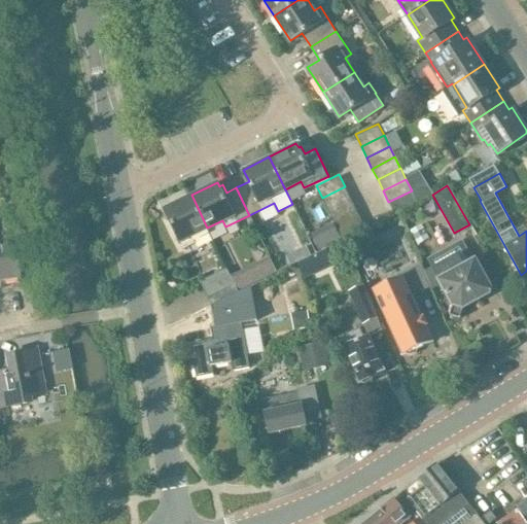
[(327,208),(350,198),(345,186),(322,198),(327,208)]
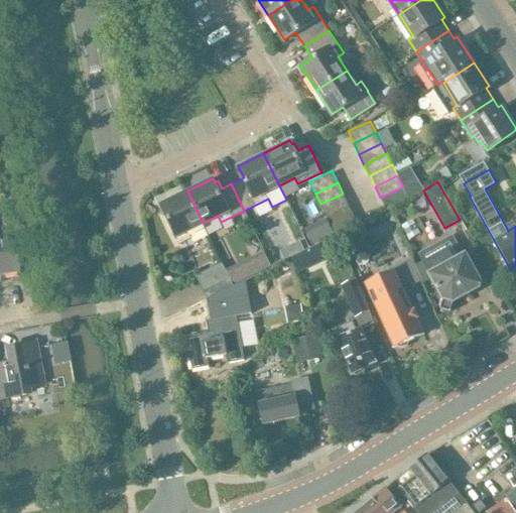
[(403,186),(380,198),(386,208),(408,197),(403,186)]
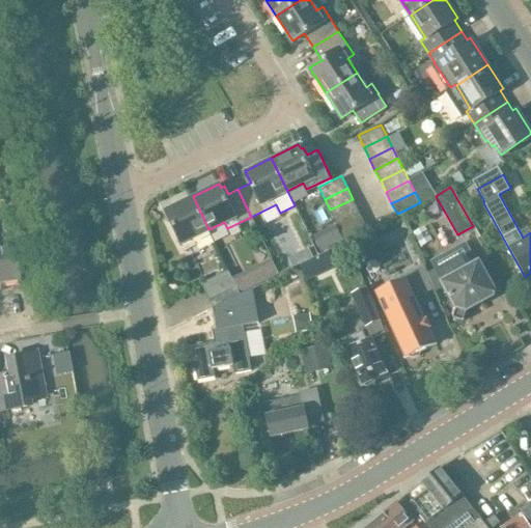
[(193,237),(208,229),(193,196),(166,210),(185,249),(197,244),(193,237)]
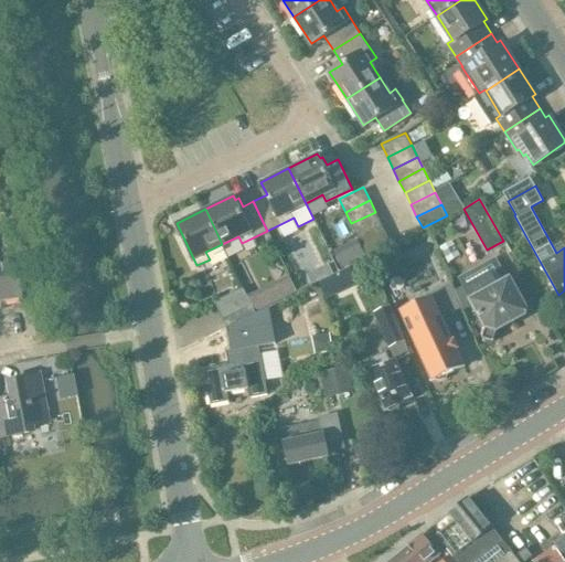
[(356,235),(381,223),(375,212),(351,223),(356,235)]
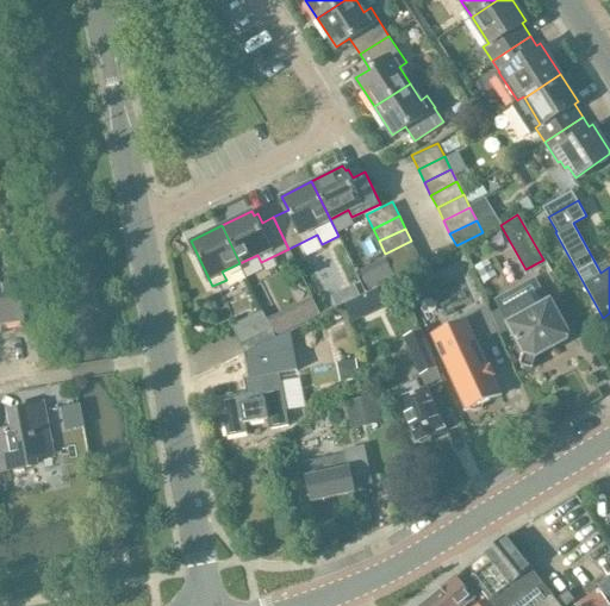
[(391,266),(417,252),(411,241),(385,254),(391,266)]
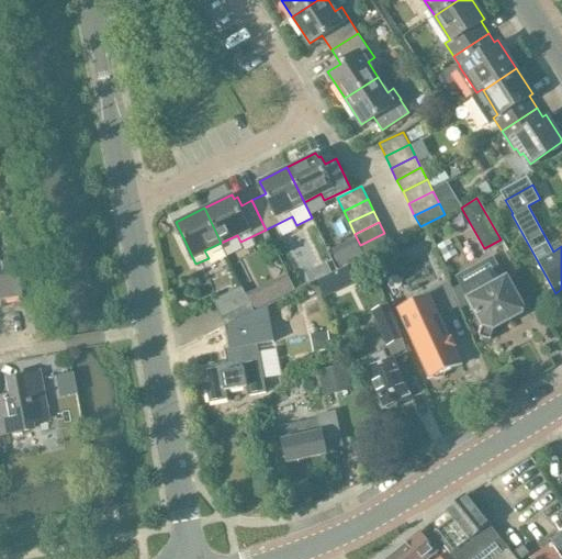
[(360,245),(366,254),(390,243),(384,233),(360,245)]
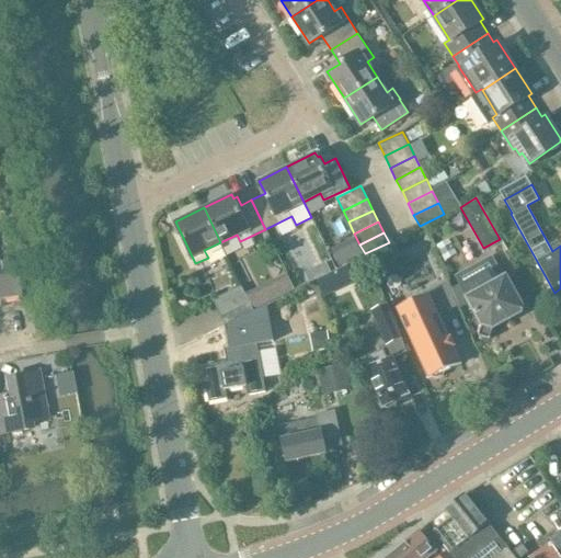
[(460,285),(467,297),(481,323),(478,334),(489,338),(492,327),(521,310),(518,307),(522,306),(505,275),(503,276),(490,253),(455,274),(460,284),(460,285)]
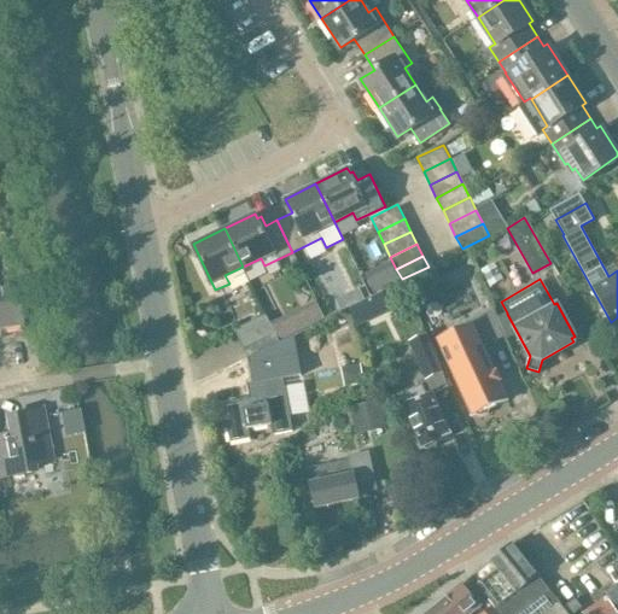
[(0,327),(21,325),(13,286),(0,287),(0,327)]
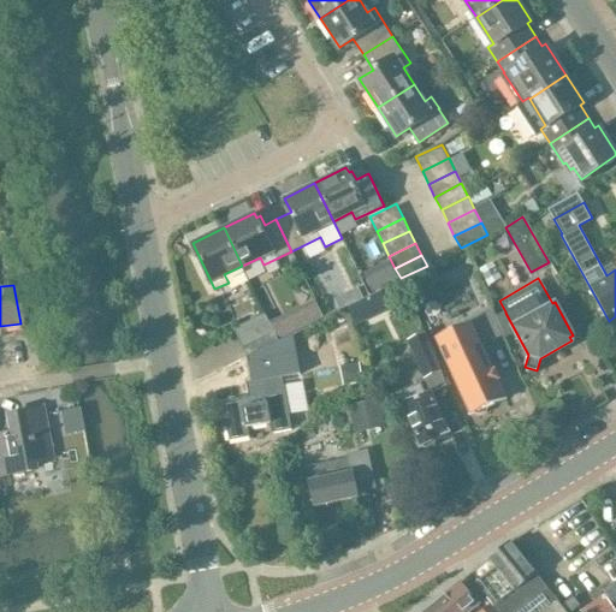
[(353,302),(362,297),(357,285),(347,290),(353,302)]
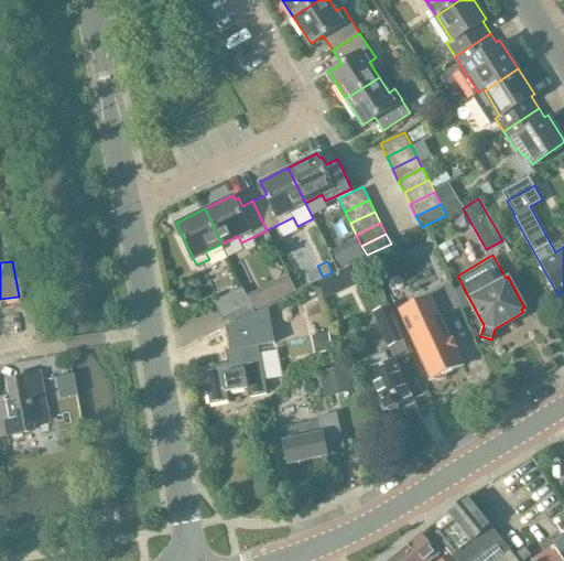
[(333,292),(325,277),(317,280),(325,295),(333,292)]
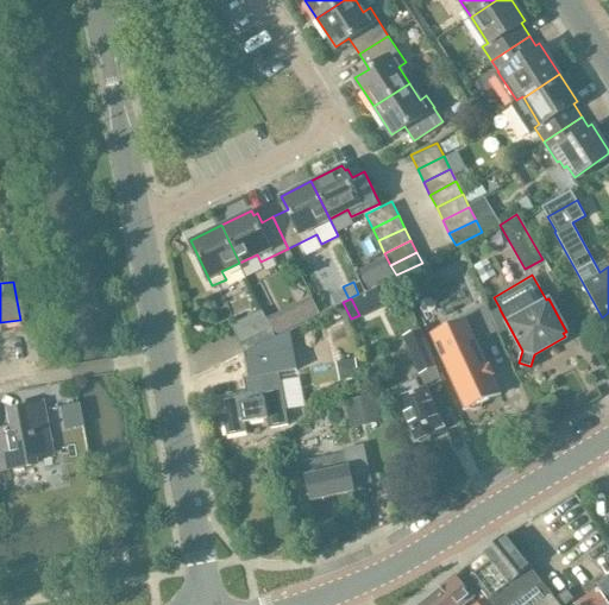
[(271,336),(275,335),(262,308),(231,323),(244,350),(256,345),(271,336)]
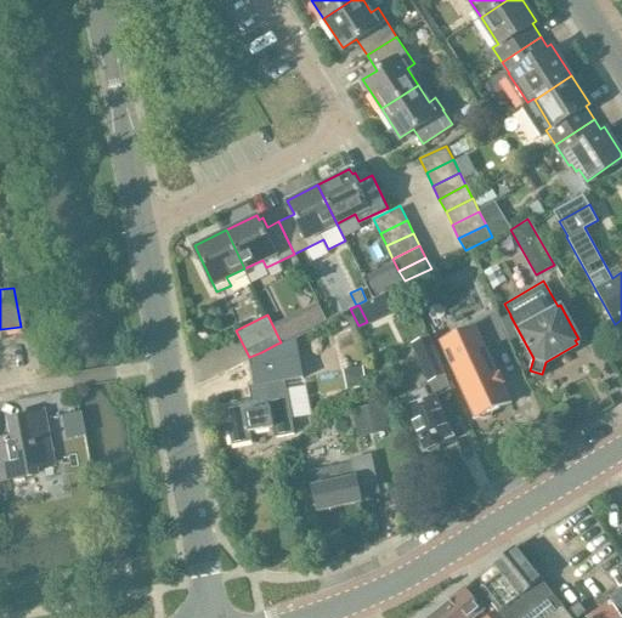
[(433,344),(441,366),(451,361),(476,417),(479,415),(484,417),(490,414),(491,409),(509,401),(474,323),(441,339),(441,340),(433,344)]
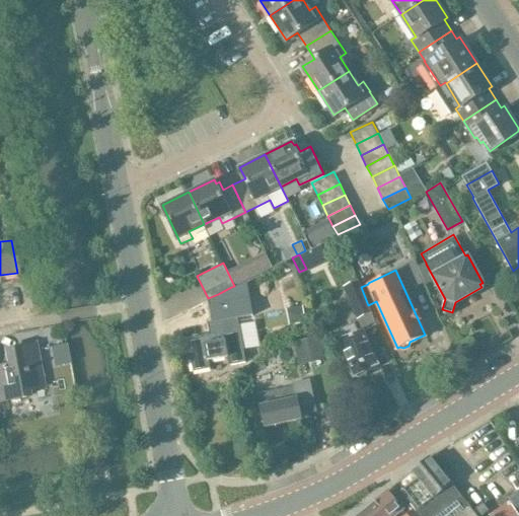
[(368,305),(361,287),(358,280),(344,286),(357,316),(350,319),(351,323),(335,330),(353,375),(355,374),(359,376),(366,373),(368,369),(370,368),(369,367),(378,363),(364,328),(376,323),(368,305)]
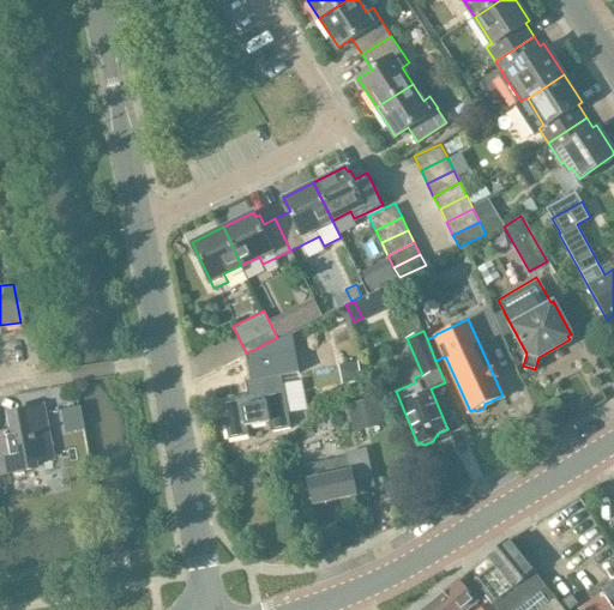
[(239,396),(221,398),(226,423),(228,438),(248,434),(246,424),(269,421),(271,429),(290,426),(289,421),(281,373),(289,370),(283,339),(274,342),(274,339),(258,348),(258,350),(263,375),(245,379),(247,387),(238,390),(239,396)]
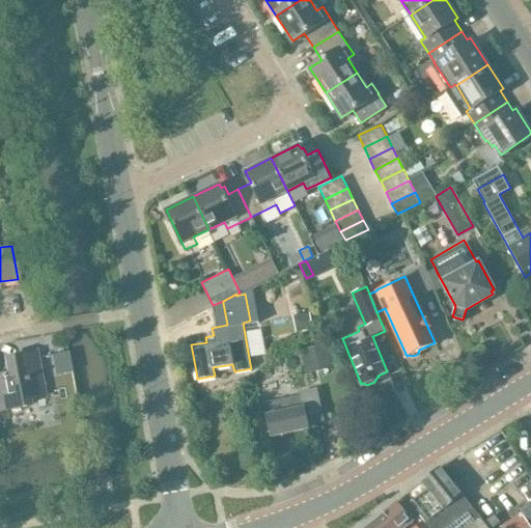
[(310,311),(298,313),(300,329),(312,326),(310,311)]
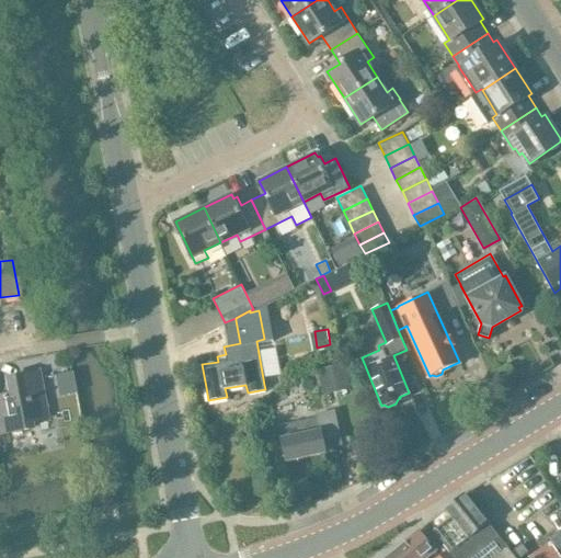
[(343,362),(318,368),(322,387),(348,380),(343,362)]
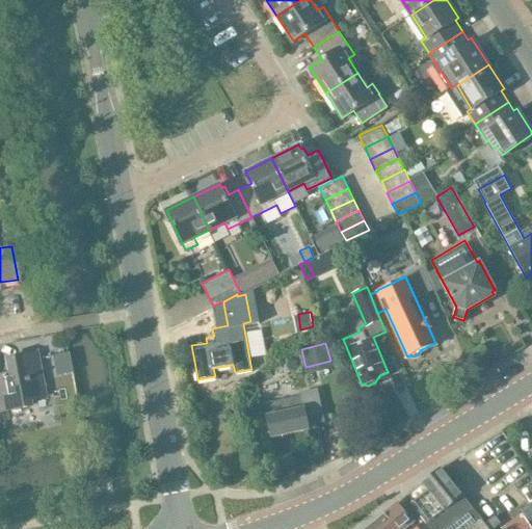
[(0,408),(29,404),(28,398),(44,395),(35,352),(4,358),(7,373),(0,373),(0,408)]
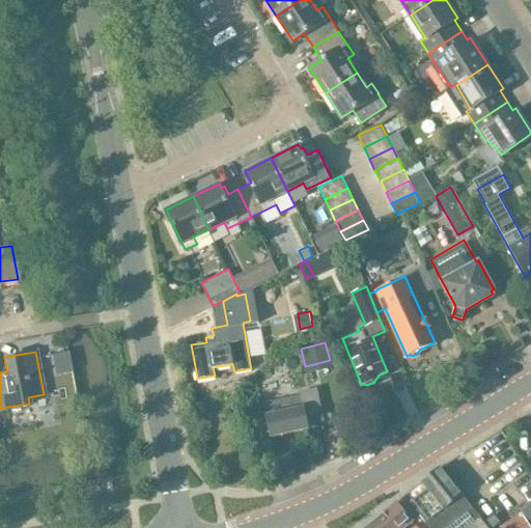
[(271,436),(308,427),(307,422),(324,419),(316,387),(299,390),(300,393),(263,401),(271,436)]
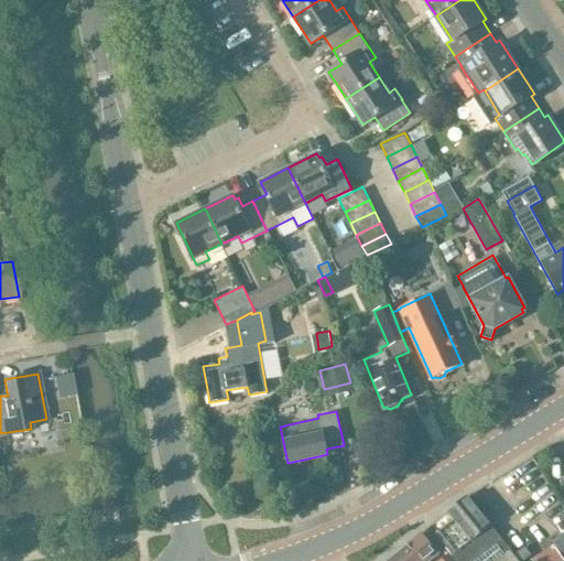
[(519,560),(509,547),(466,495),(447,509),(453,517),(435,532),(457,560),(519,560)]
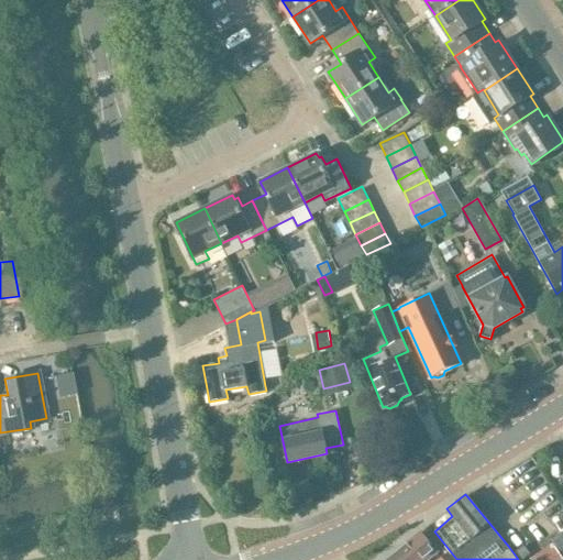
[(562,529),(550,538),(562,558),(562,557),(562,529)]
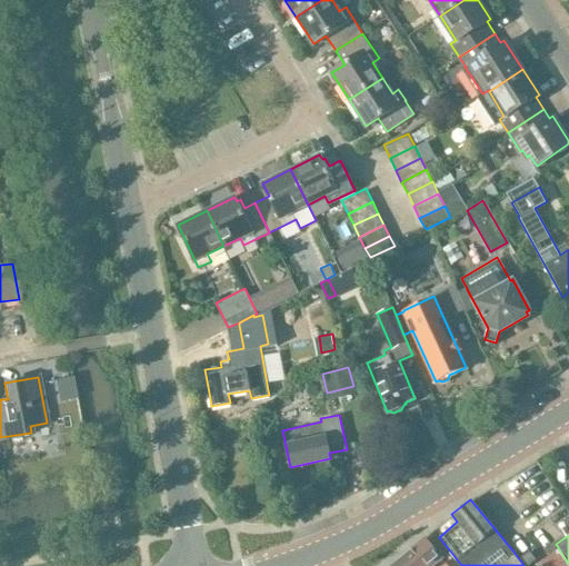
[(429,565),(441,556),(425,536),(388,565),(429,565)]
